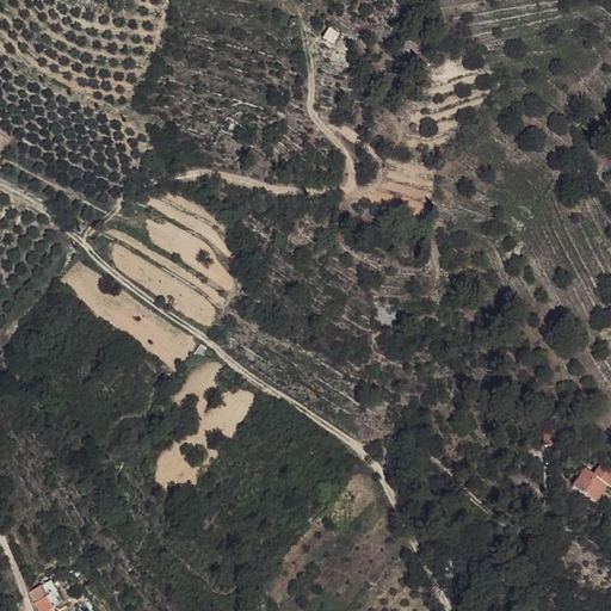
[(339,35),(328,29),(322,39),(334,45),(339,35)]
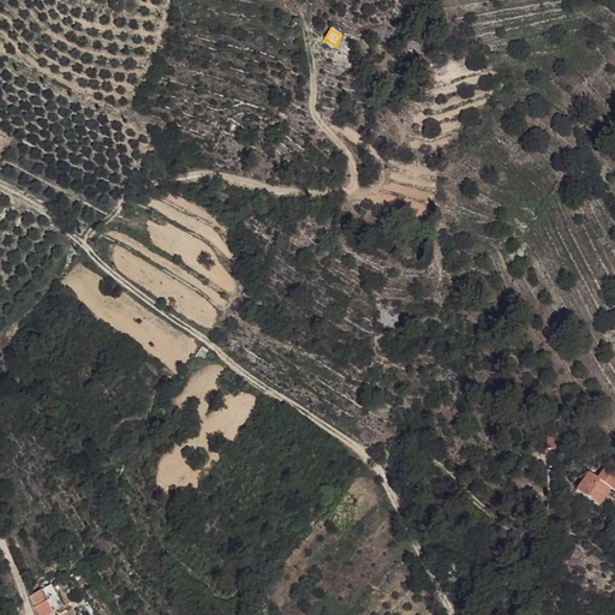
[(212,350),(203,342),(197,352),(206,358),(212,350)]
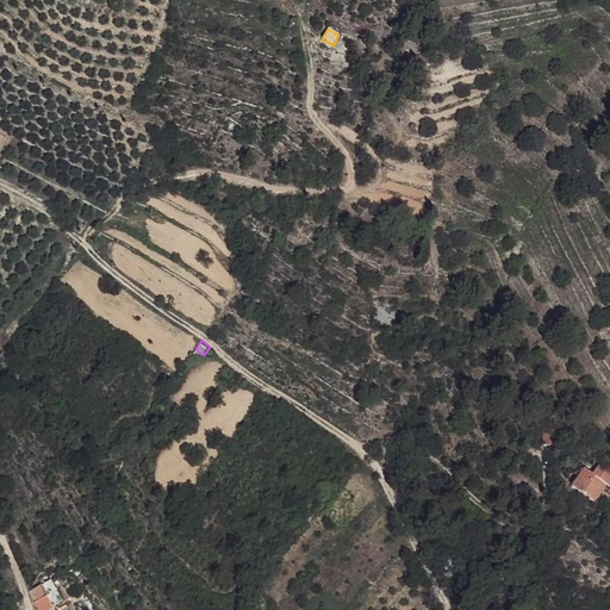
[(603,486),(580,471),(567,489),(590,504),(603,486)]
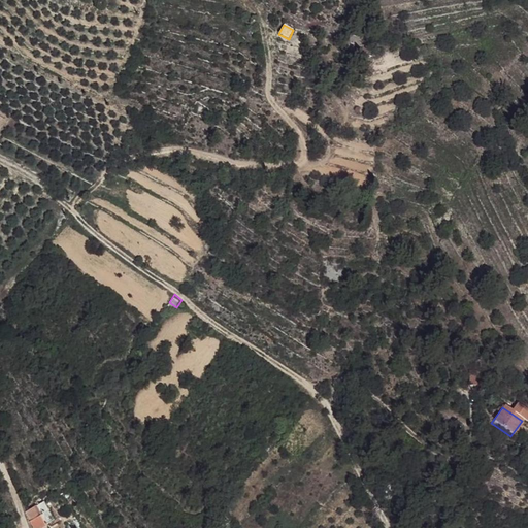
[(469,449),(461,448),(455,453),(454,456),(468,458),(469,449)]
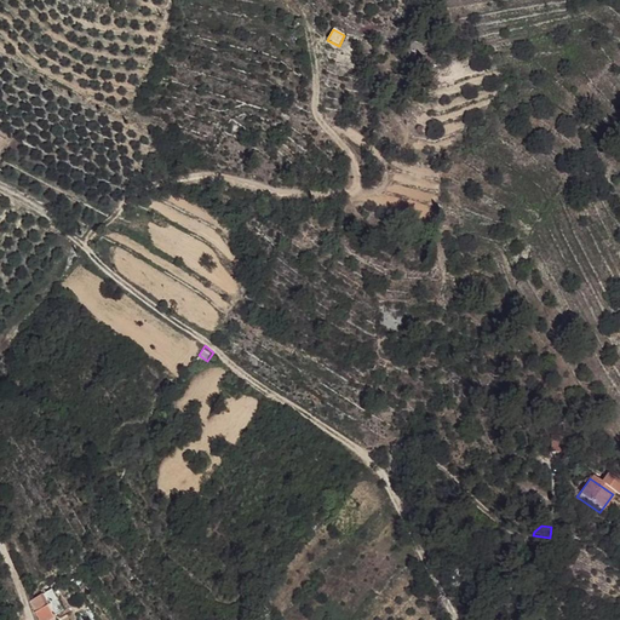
[(51,600),(33,606),(38,618),(50,614),(56,612),(51,600)]
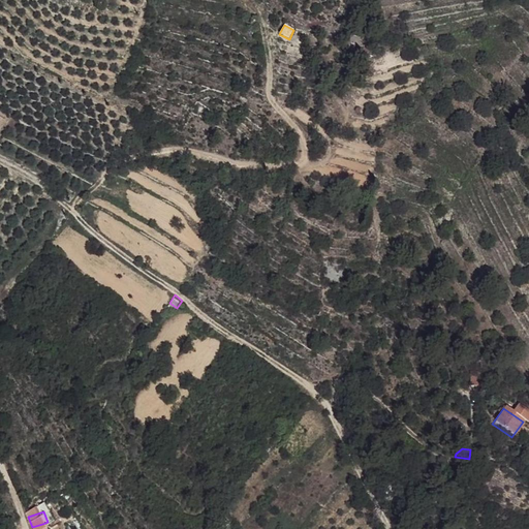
All buildings are outlined.
